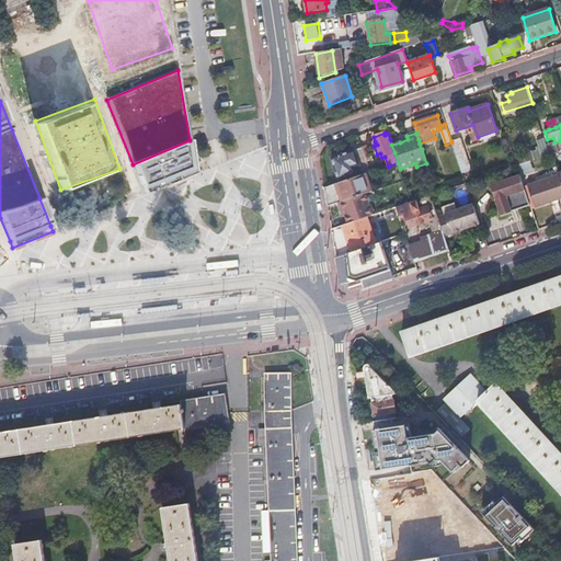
[(460,138),(451,141),(451,142),(461,173),(471,170),(460,138)]
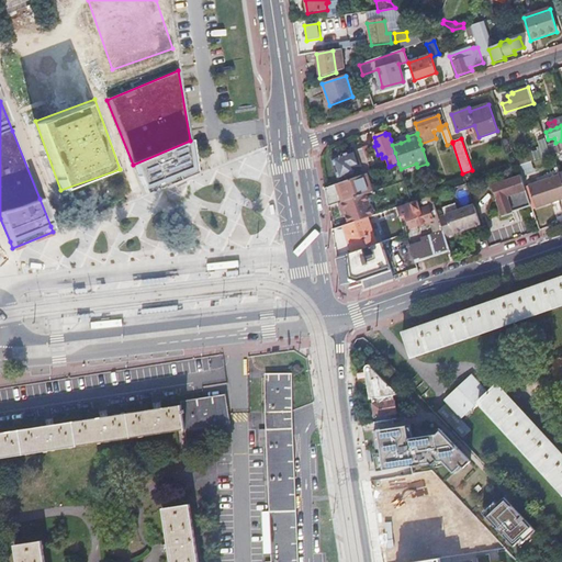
[(546,139),(544,138),(537,142),(540,150),(532,153),(536,160),(543,158),(551,155),(546,139)]
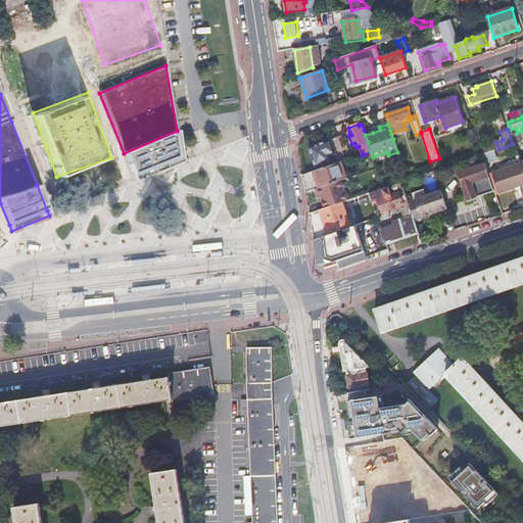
[(182,162),(177,131),(124,153),(135,182),(182,162)]
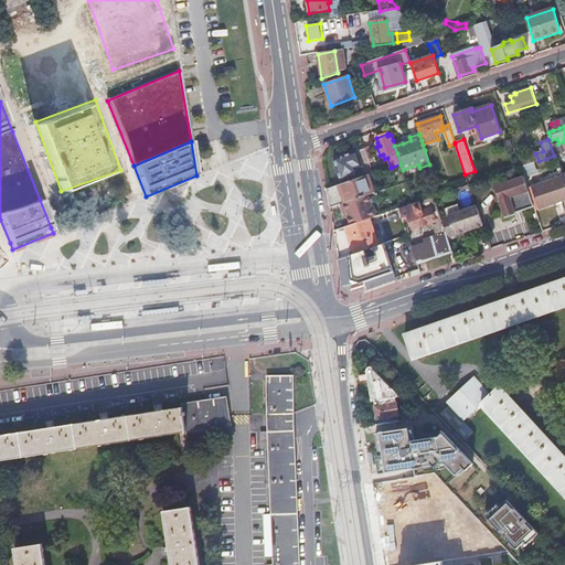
[(551,147),(554,156),(556,155),(560,153),(562,153),(558,144),(551,147)]
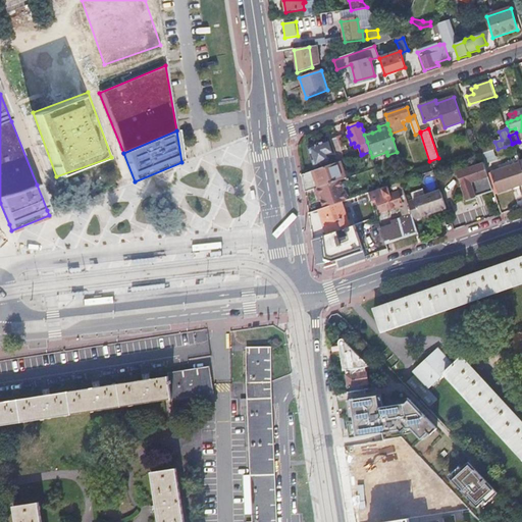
[(343,135),(336,137),(336,138),(343,155),(348,154),(345,144),(345,141),(343,135)]
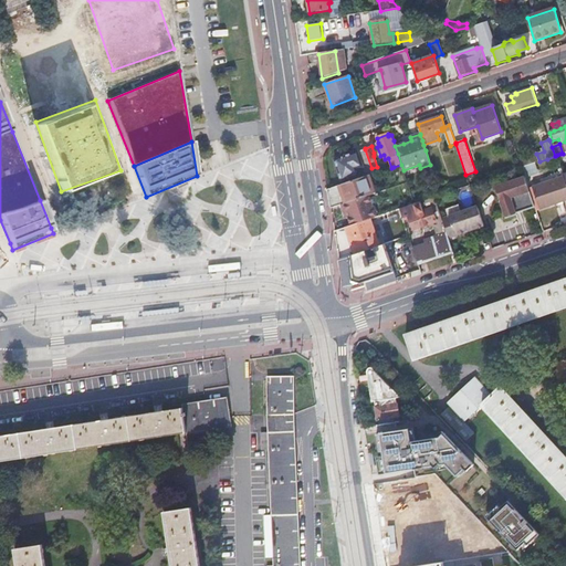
[(371,168),(365,149),(357,152),(364,168),(367,177),(369,176),(374,175),(371,168)]
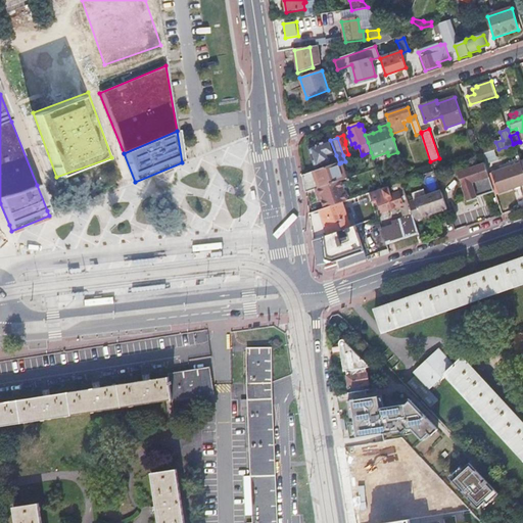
[(336,155),(330,140),(328,141),(329,144),(327,145),(330,157),(336,155)]
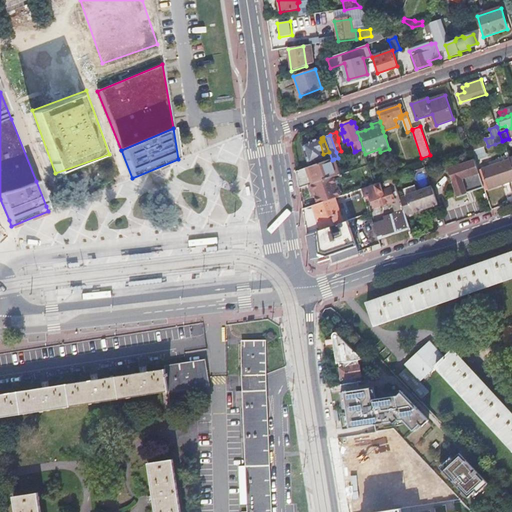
[(318,139),(302,144),(309,165),(325,159),(323,154),(320,142),(318,139)]
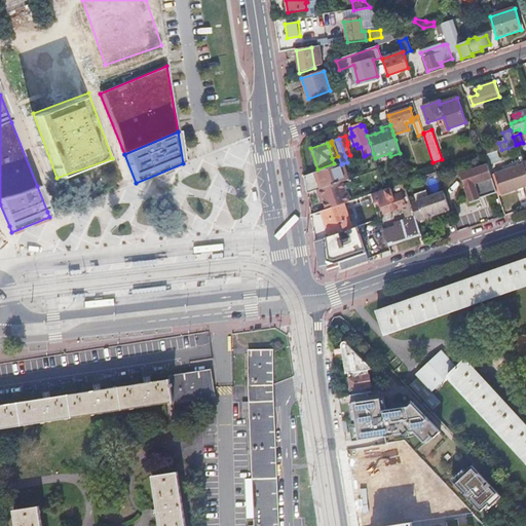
[(349,180),(343,163),(341,164),(320,172),(305,176),(307,194),(317,191),(343,182),(349,180)]
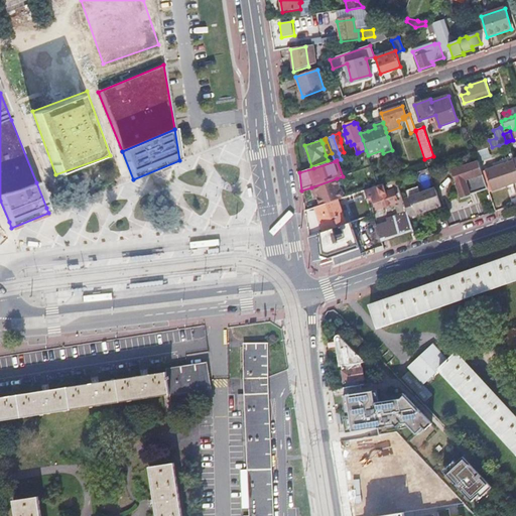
[(515,165),(514,160),(486,170),(492,190),(515,182),(515,165)]
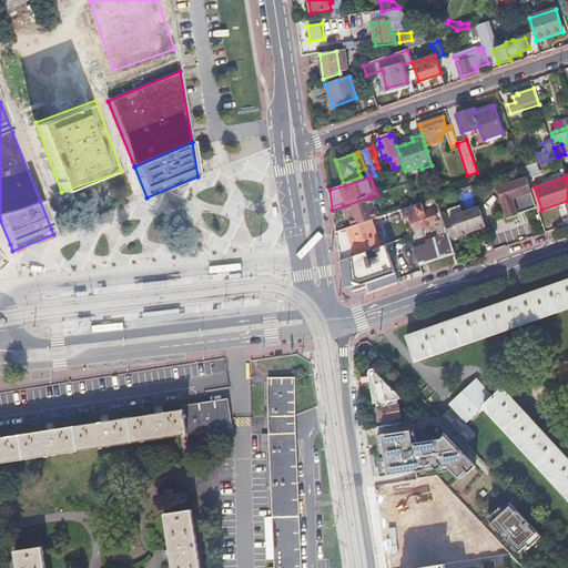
[(526,212),(537,208),(531,189),(527,178),(497,188),(508,220),(519,215),(518,214),(516,206),(524,204),(526,212)]
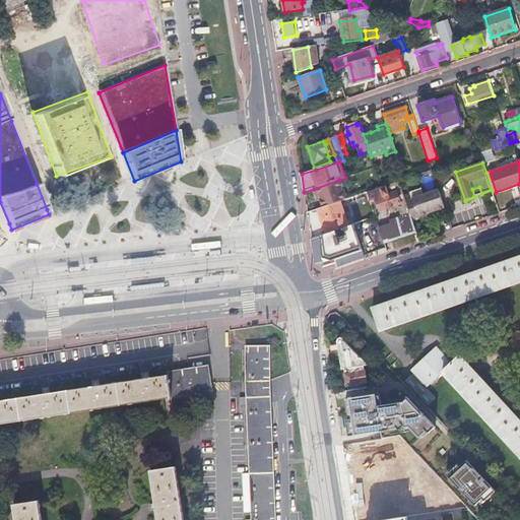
[(490,172),(486,173),(492,190),(493,193),(496,192),(490,172)]
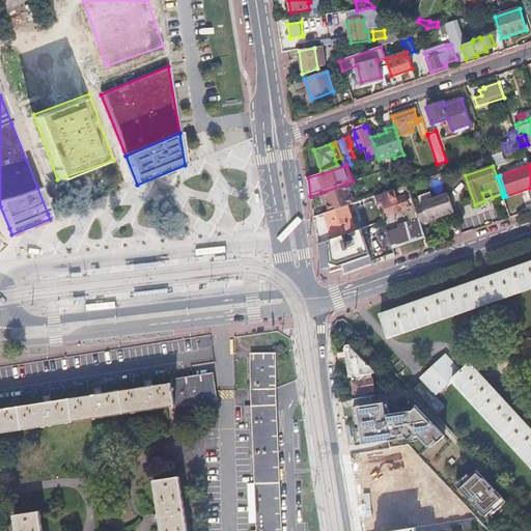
[(346,184),(320,193),(323,200),(326,199),(327,204),(329,212),(347,205),(354,203),(346,184)]
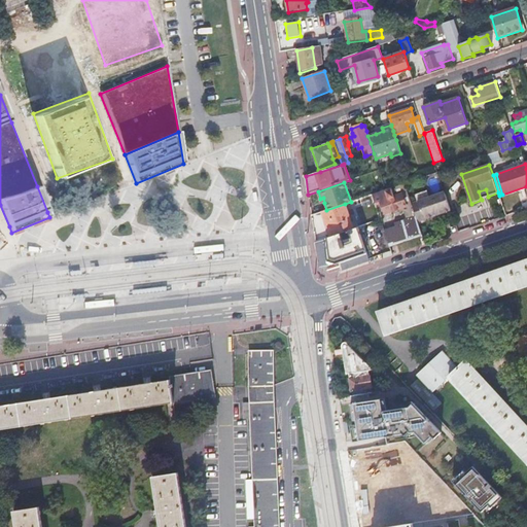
[(412,204),(405,183),(386,190),(373,195),(376,203),(381,202),(385,214),(393,211),(394,214),(403,211),(407,220),(395,224),(396,227),(385,232),(389,246),(422,235),(418,222),(412,204)]
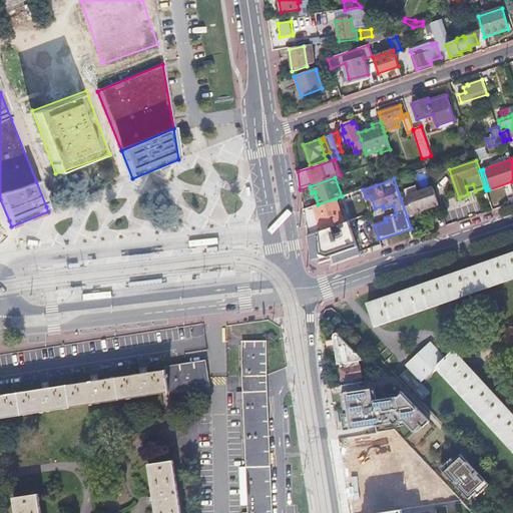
[(468,193),(475,191),(473,184),(466,186),(468,193)]
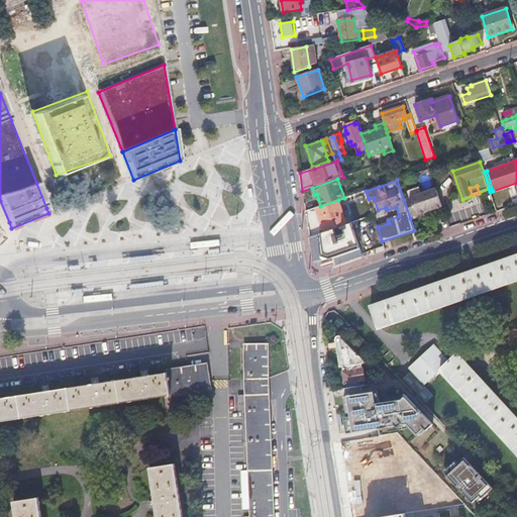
[(410,218),(441,207),(435,189),(410,198),(411,201),(406,203),(405,199),(404,200),(410,218)]
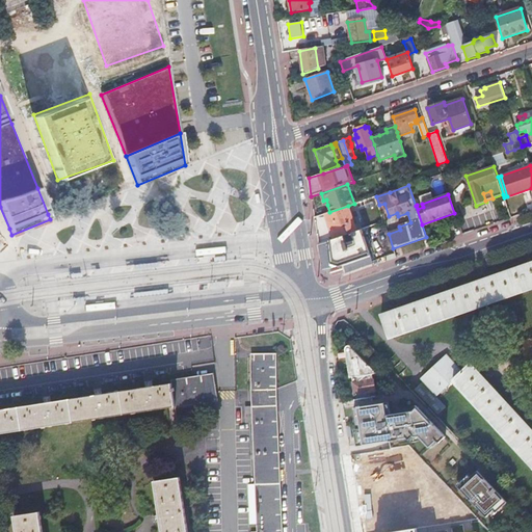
[(356,232),(348,206),(329,212),(325,214),(334,239),(344,236),(353,233),(356,232)]
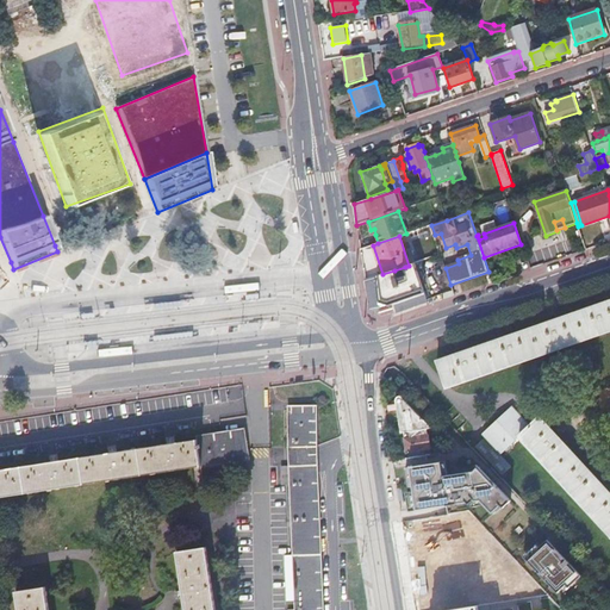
[(428,300),(415,263),(409,266),(405,267),(409,281),(399,285),(394,271),(383,274),(365,281),(369,309),(388,305),(392,313),(428,300)]
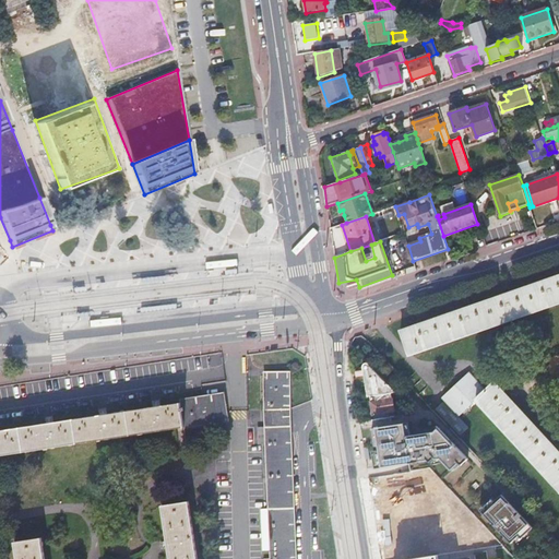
[(413,354),(558,302),(558,276),(551,278),(550,276),(547,277),(544,278),(544,282),(511,293),(510,290),(506,292),(502,293),(503,296),(470,308),(470,305),(465,306),(462,307),(463,310),(429,322),(428,319),(424,320),(420,321),(421,324),(401,332),(407,352),(412,351),(413,354)]
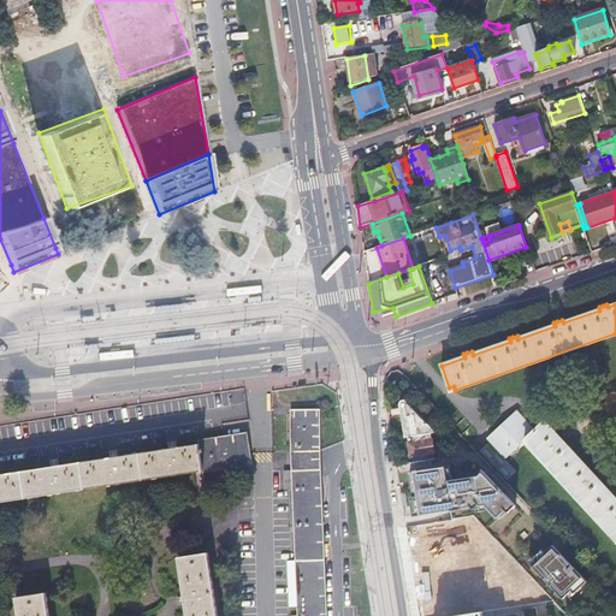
[(419,379),(424,374),(418,368),(413,373),(419,379)]
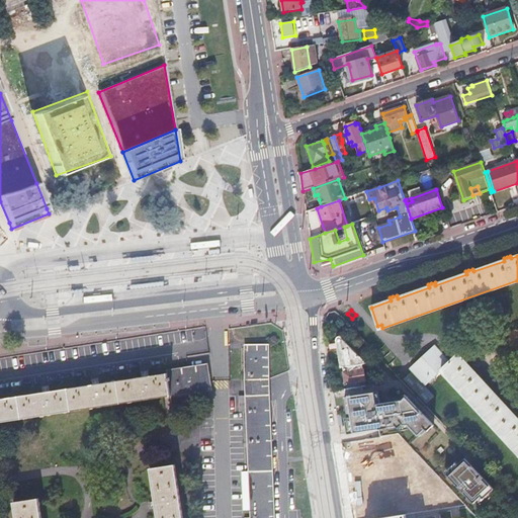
[(341,322),(333,330),(337,333),(349,347),(357,339),(341,322)]
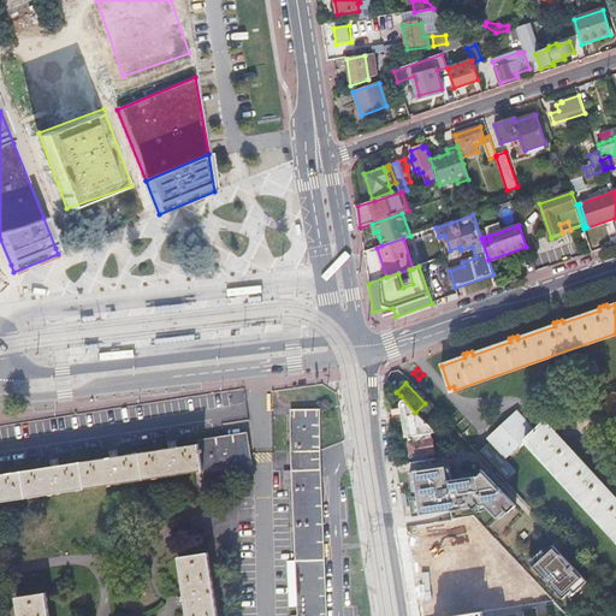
[(415,413),(401,396),(401,397),(404,402),(402,403),(402,404),(401,404),(401,406),(401,407),(401,408),(401,409),(402,416),(406,439),(409,439),(409,445),(412,457),(434,454),(432,436),(437,434),(415,413)]
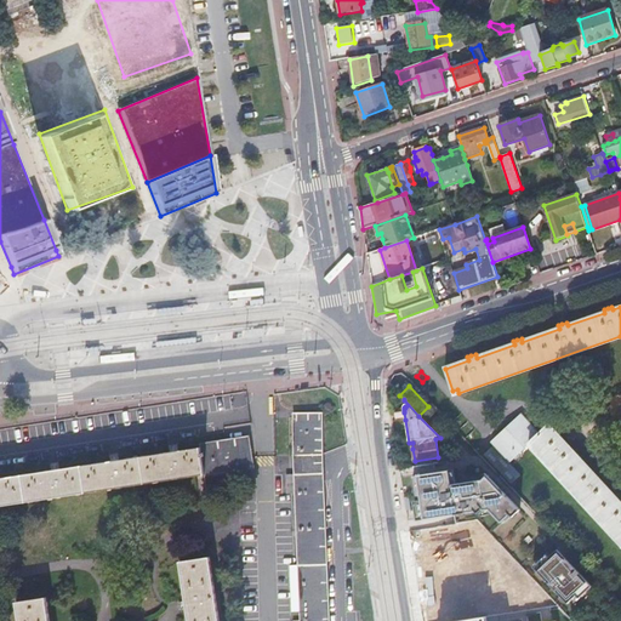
[(528,445),(539,436),(520,415),(493,442),(510,461),(528,445)]
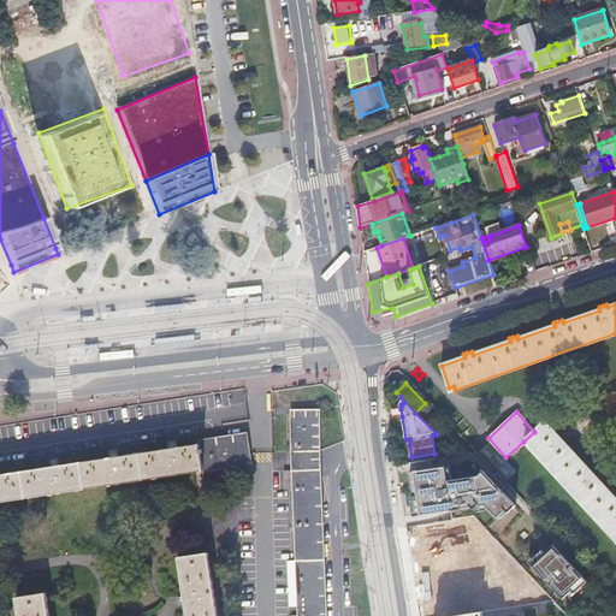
[(460,451),(469,442),(443,414),(433,424),(460,451)]
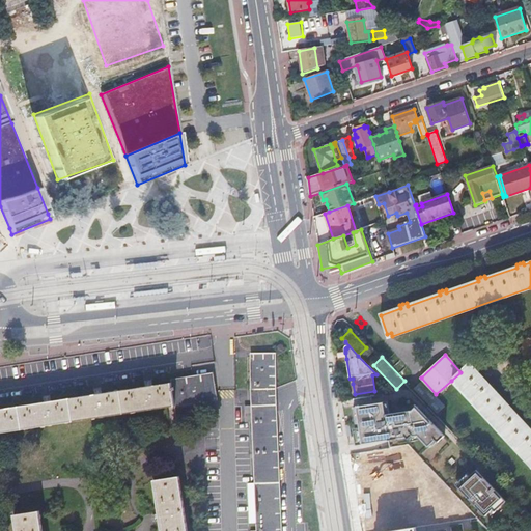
[(273,388),(273,358),(252,359),(253,407),(246,407),(247,423),(253,423),(256,484),(250,484),(251,523),(258,523),(258,530),(279,530),(279,520),(277,483),(275,431),(273,388)]
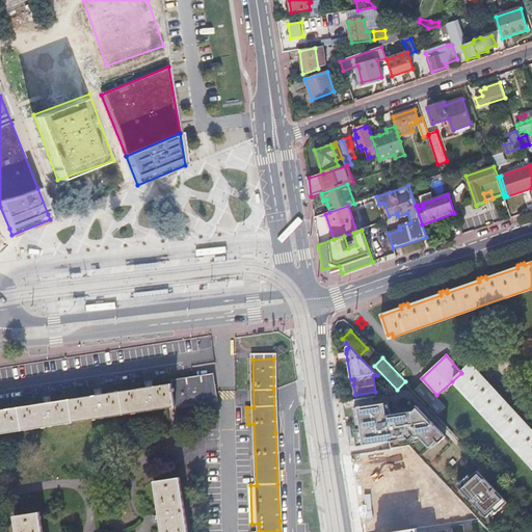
[(461,373),(452,381),(531,467),(531,430),(515,413),(519,410),(515,407),(513,405),(510,407),(487,382),(489,380),(487,377),(485,375),(482,377),(471,365),(461,373)]
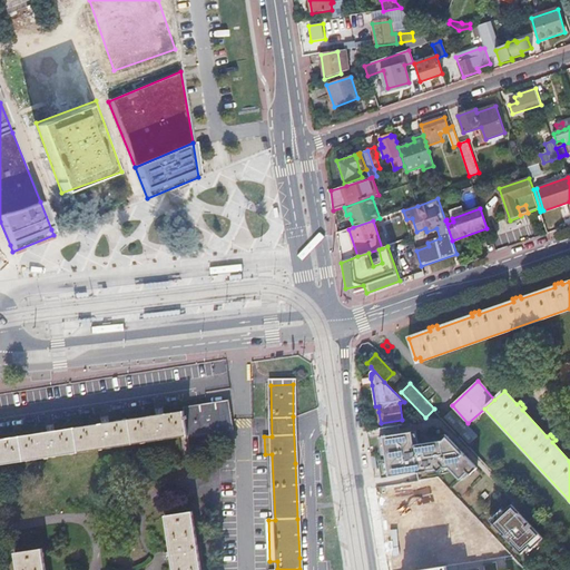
[(231,419),(228,405),(208,409),(187,411),(164,415),(107,423),(52,432),(0,440),(0,464),(177,438),(182,436),(192,435),(232,430),(231,419)]
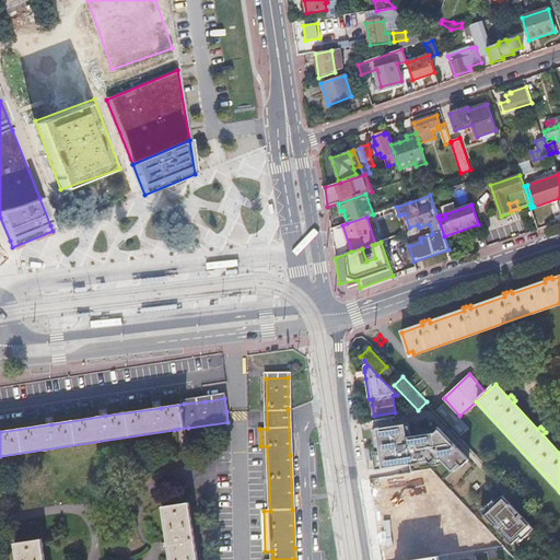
[(409,424),(372,430),(378,469),(429,462),(433,466),(444,464),(454,474),(462,466),(462,467),(469,461),(438,428),(431,434),(411,436),(409,424)]
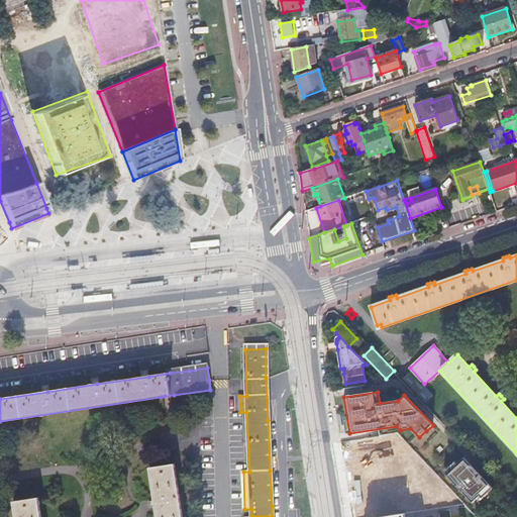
[(366,452),(376,496),(406,490),(396,445),(366,452)]
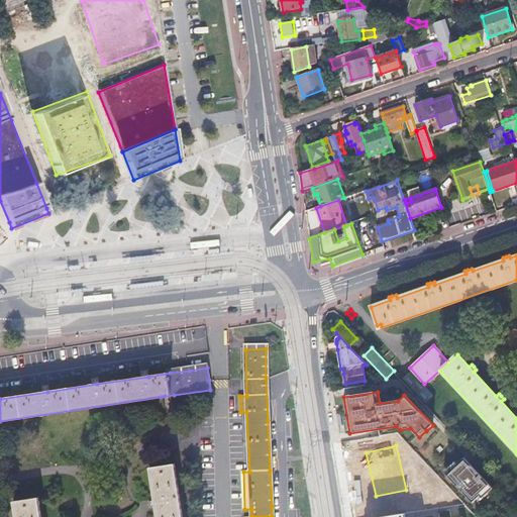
[(473,503),(481,496),(483,499),(493,489),(464,458),(456,464),(454,462),(443,473),(473,503)]
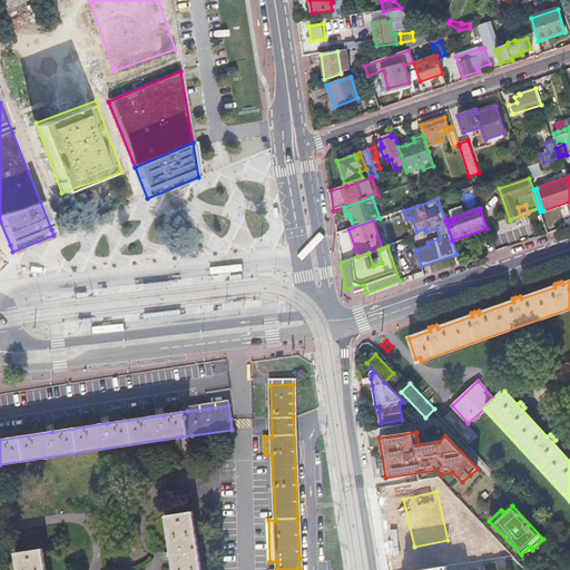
[(202,569),(193,511),(166,516),(172,556),(174,569),(202,569)]
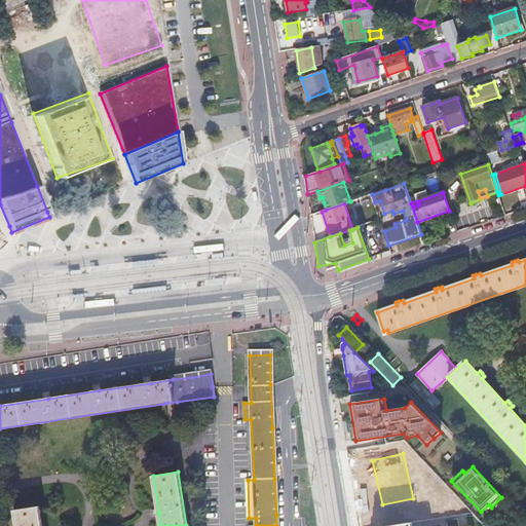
[(42,525),(40,504),(14,509),(16,525),(42,525)]
